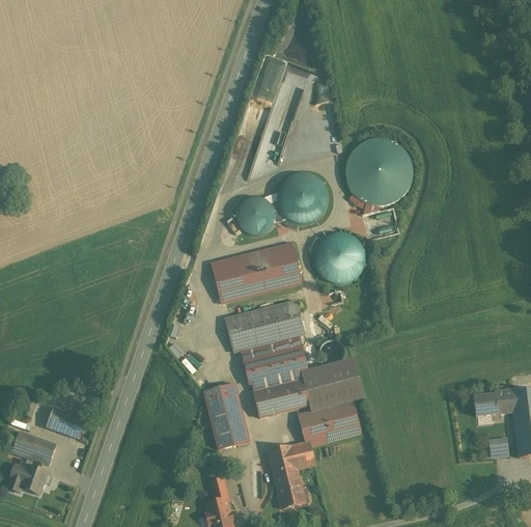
[(285,72),(269,126),(281,129),(278,137),(287,140),(307,79),(285,72)]
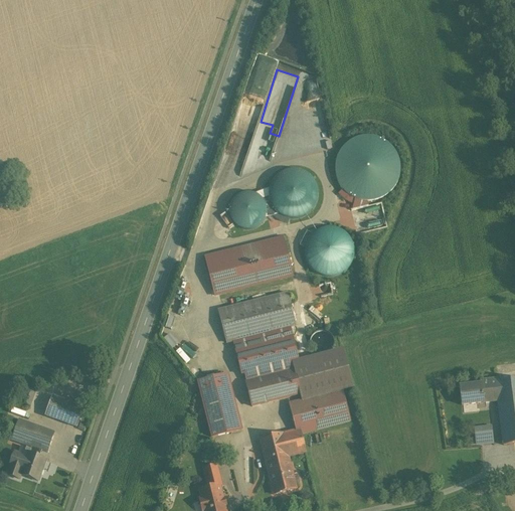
[(369,194),(397,190),(402,167),(398,138),(372,132),(346,136),(340,161),(344,188),(369,194)]
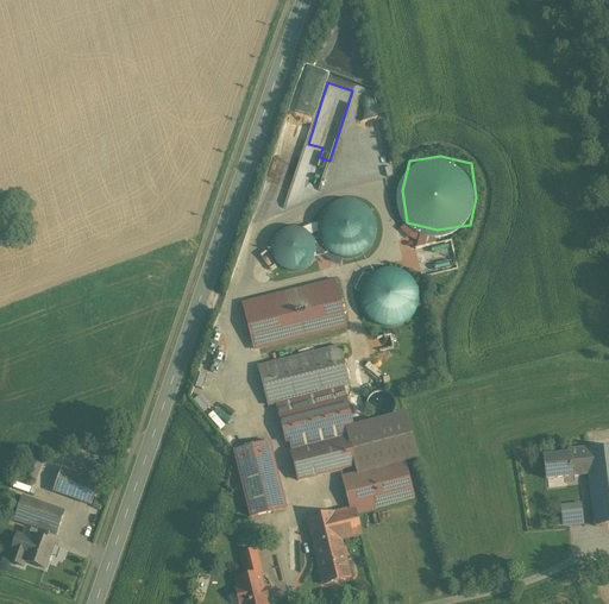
[(322,222),(338,253),(357,252),(381,240),(378,215),(368,194),(347,195),(327,205),(328,213),(322,215),(322,222)]
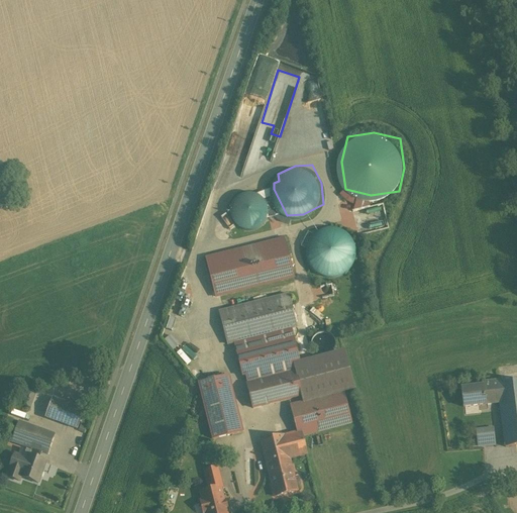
[(270,187),(256,192),(261,195),(264,197),(266,201),(268,207),(267,214),(278,210),(275,207),(274,205),(272,203),(271,200),(270,195),(270,190),(270,187)]
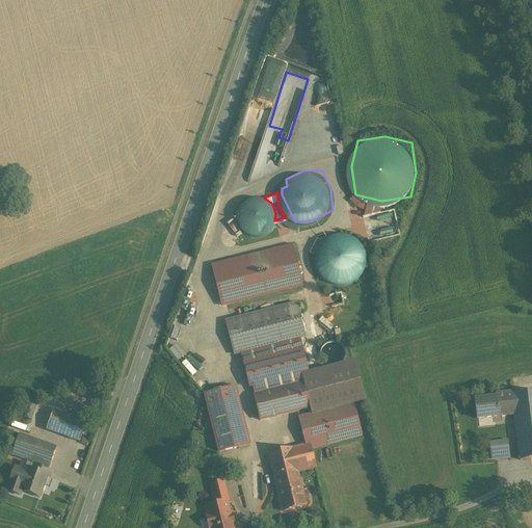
[(317,248),(320,248),(325,281),(370,273),(363,229),(315,236),(317,248)]
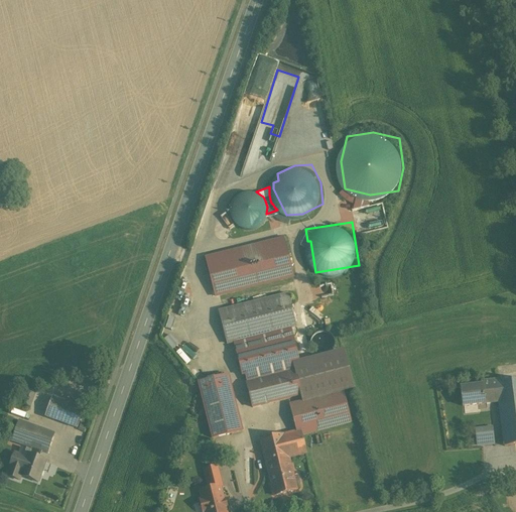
[(206,254),(215,292),(293,273),(284,235),(206,254)]
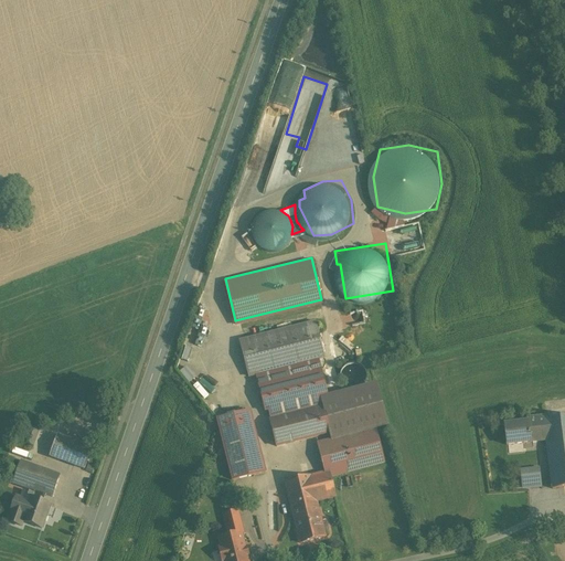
[(199,304),(192,324),(198,326),(204,306),(199,304)]
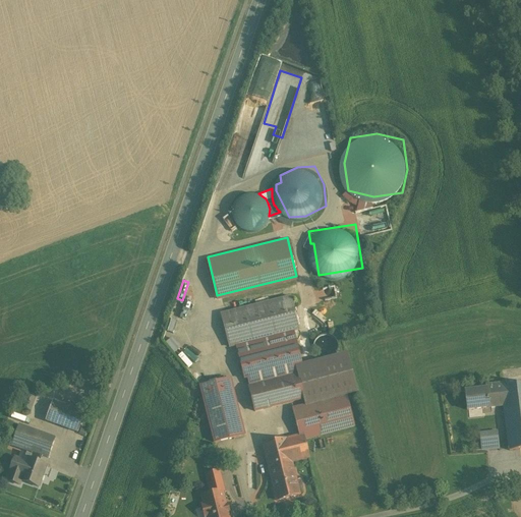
[(326,294),(339,292),(337,283),(324,285),(326,294)]
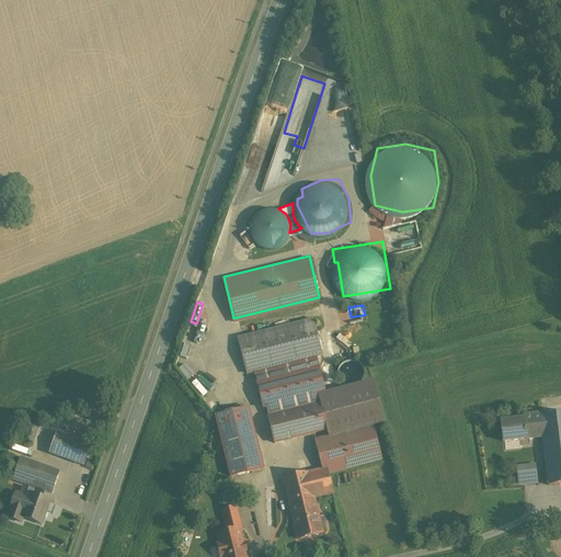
[(316,352),(321,351),(312,316),(238,334),(247,370),(253,368),(316,352)]
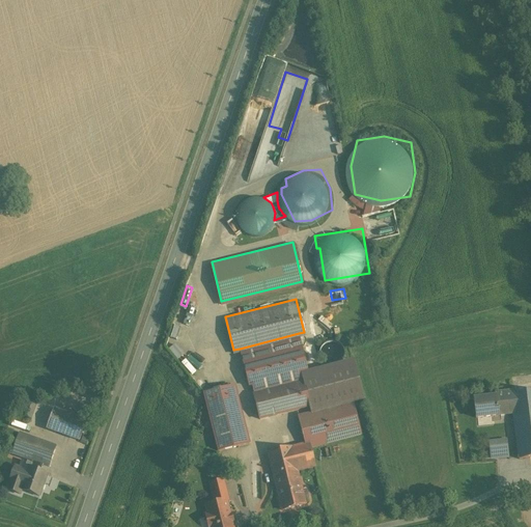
[(252,383),(307,368),(299,333),(240,349),(249,383),(252,383)]
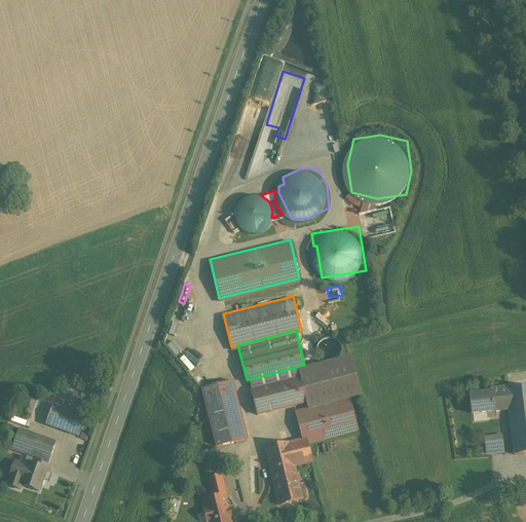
[(171,341),(179,351),(186,345),(177,335),(171,341)]
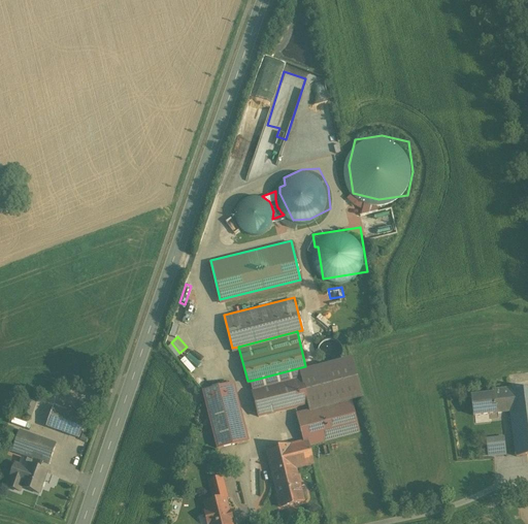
[(329,360),(333,360),(337,358),(339,356),(341,353),(342,349),(341,346),(340,342),(338,339),(335,337),(332,336),(328,336),(325,336),(322,338),(320,341),(318,345),(318,349),(318,352),(320,355),(322,358),(325,360),(329,360)]
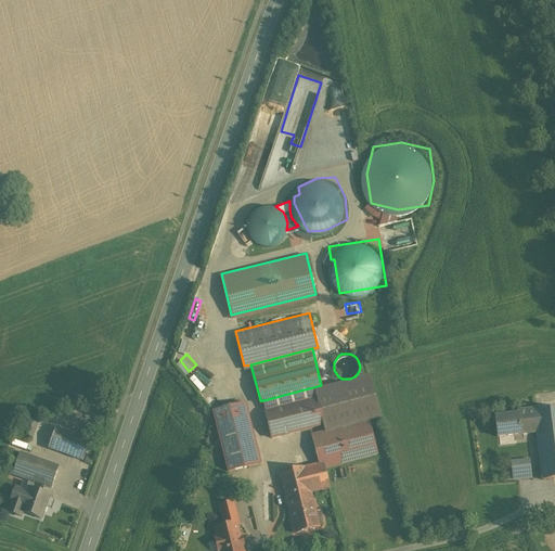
[(321,385),(263,400),(266,409),(265,410),(271,435),(323,421),(324,428),(369,417),(379,413),(369,373),(355,376),(350,379),(346,379),(321,385)]
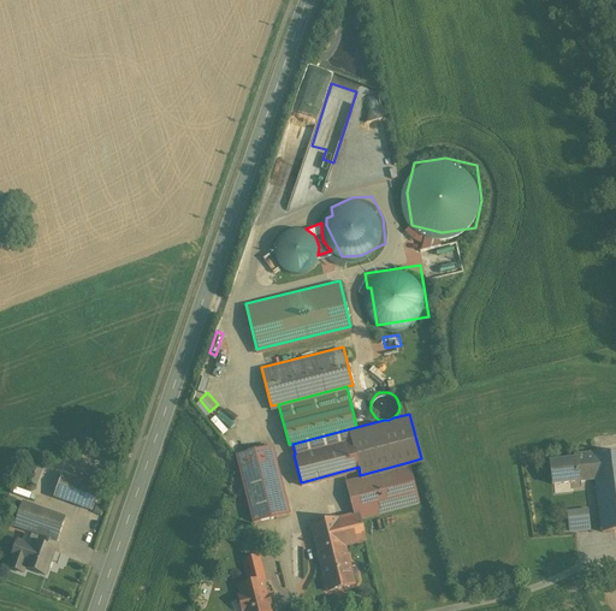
[(272,444),(236,452),(241,472),(253,520),(289,510),(272,444)]
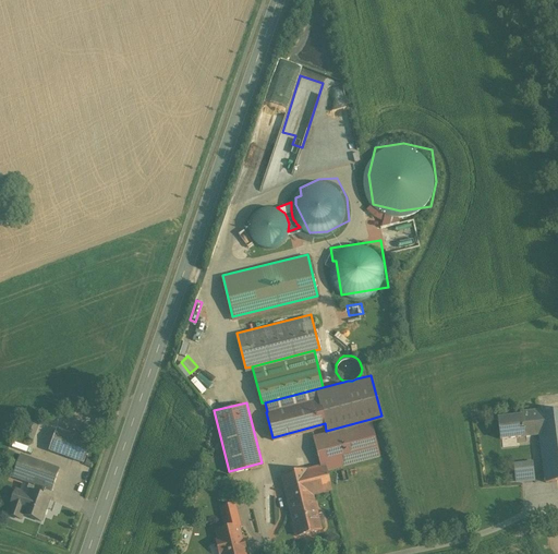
[(520,410),(520,413),(521,413),(522,419),(537,418),(537,410),(538,410),(537,408),(520,410)]
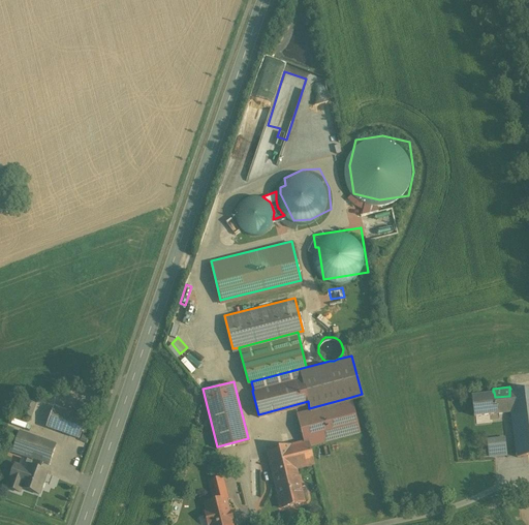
[(528,387),(510,389),(509,389),(509,396),(511,408),(517,454),(528,453),(528,387)]
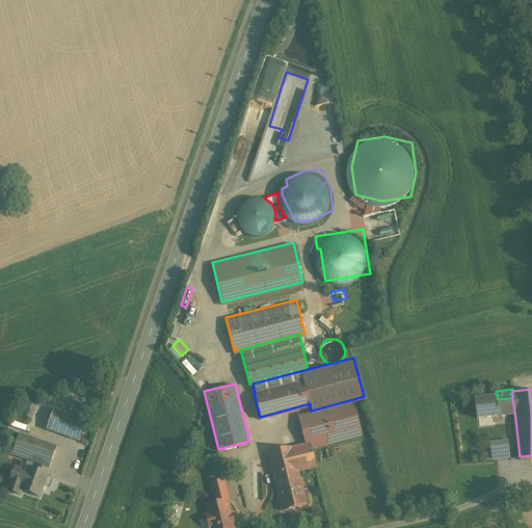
[(476,415),(514,411),(512,398),(498,399),(497,394),(496,394),(474,396),(476,415)]
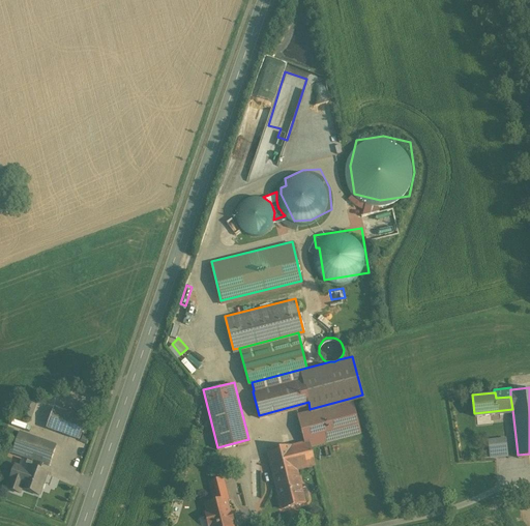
[(19,410),(31,414),(37,398),(24,393),(19,410)]
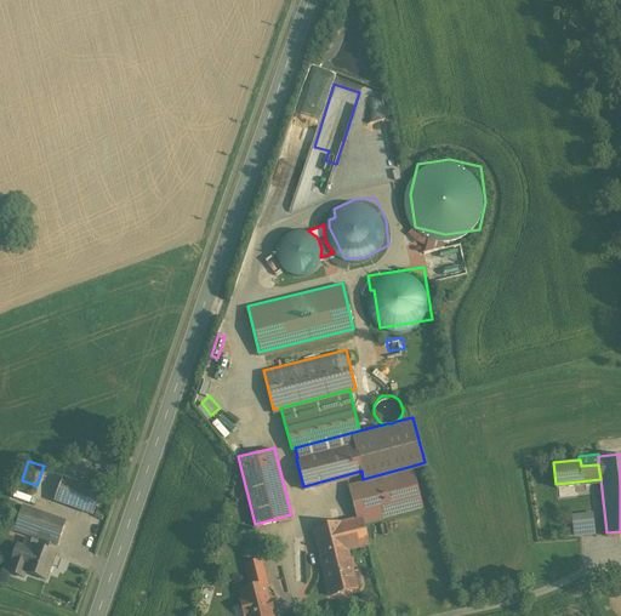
[(313,525),(319,551),(347,545),(348,547),(369,542),(363,519),(422,505),(412,466),(363,479),(348,483),(357,514),(313,525)]
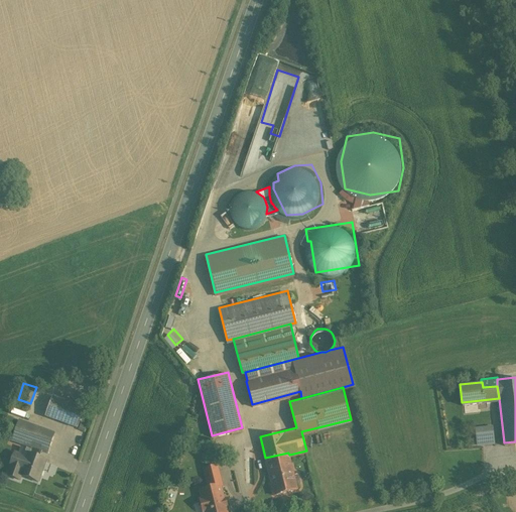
[(52,393),(45,414),(77,425),(84,404),(52,393)]
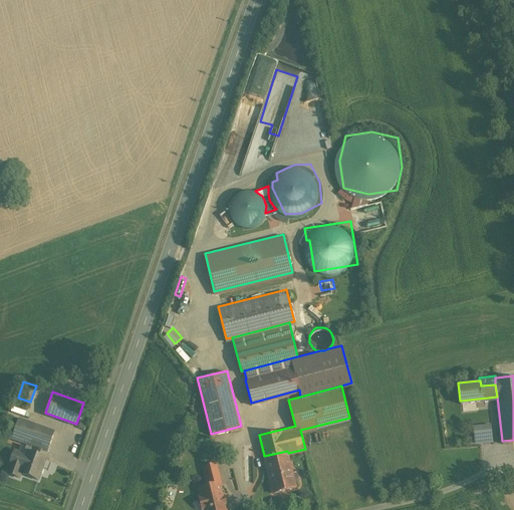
[(20,405),(18,410),(32,414),(33,408),(20,405)]
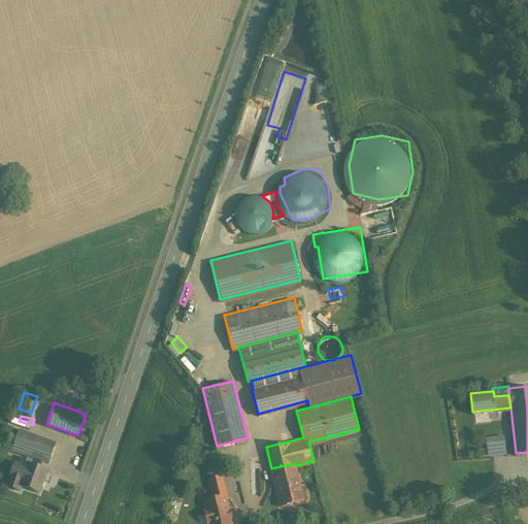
[(40,458),(48,460),(56,441),(19,428),(12,448),(32,455),(40,458)]
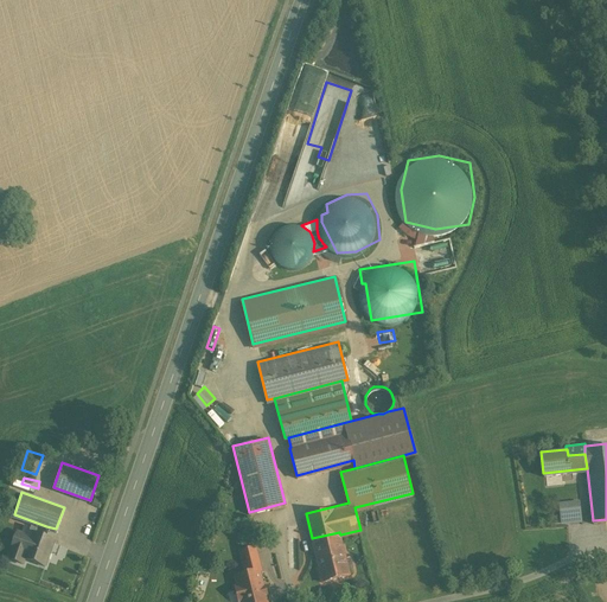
[(576,498),(557,499),(560,519),(579,517),(576,498)]
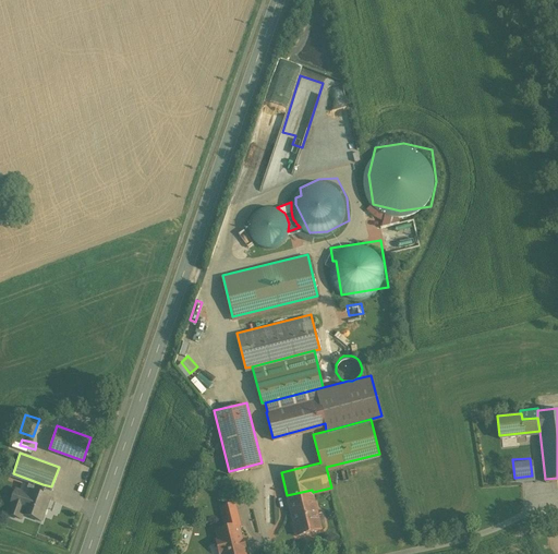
[(23,512),(40,518),(49,495),(40,492),(43,484),(34,481),(32,484),(24,481),(19,496),(13,494),(8,512),(21,516),(23,512)]
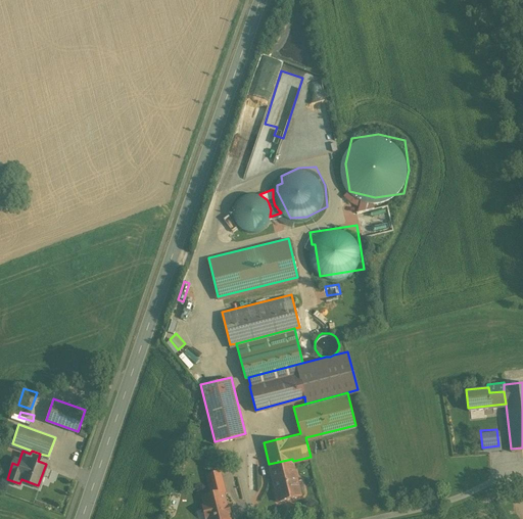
[(292,459),(269,464),(277,500),(300,493),(293,461),(292,459)]
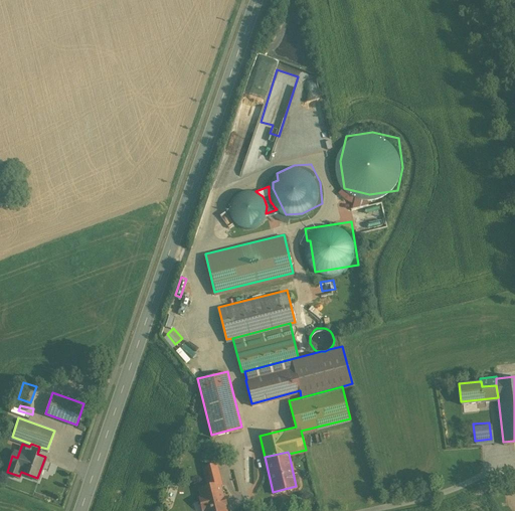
[(203,466),(208,485),(219,482),(218,478),(220,478),(216,463),(203,466)]
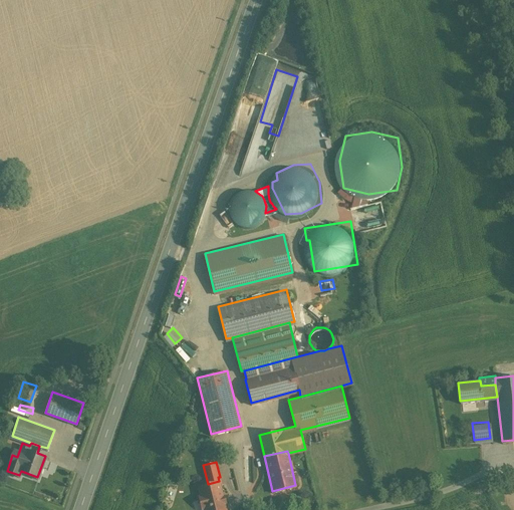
[(205,509),(226,509),(224,502),(226,502),(224,494),(222,495),(219,481),(208,484),(199,486),(201,495),(200,495),(203,508),(205,507),(205,509)]
